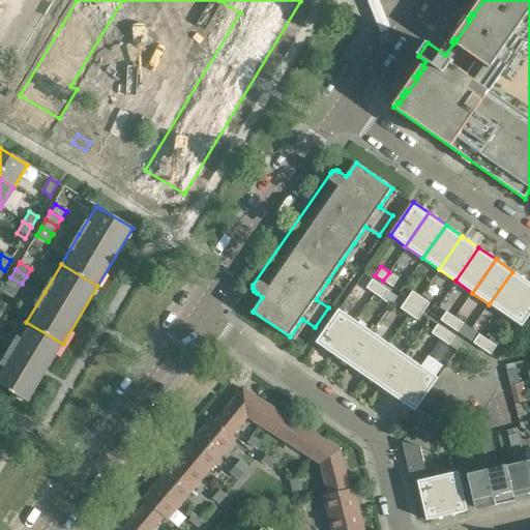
[(512,271),(489,304),(505,316),(528,282),(512,271)]
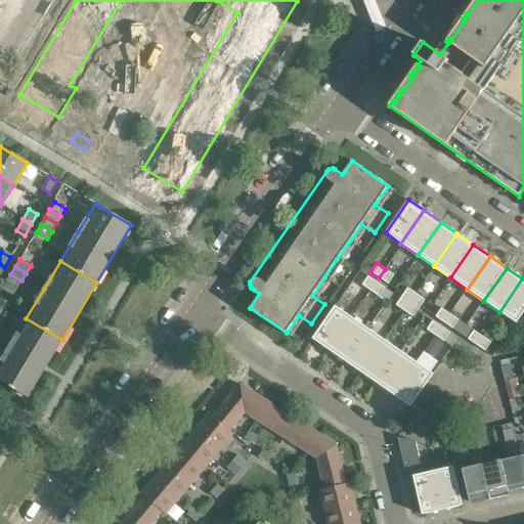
[(385,269),(379,277),(388,284),(393,275),(385,269)]
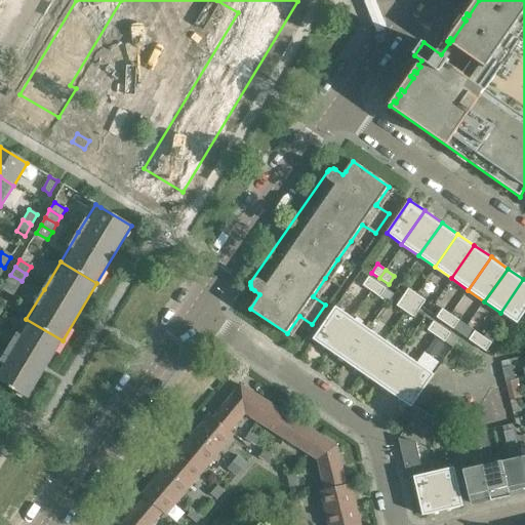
[(22,281),(10,275),(6,282),(17,288),(22,281)]
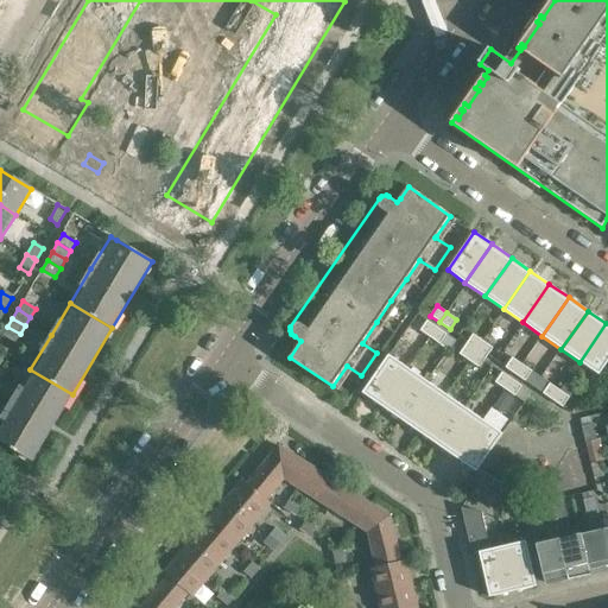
[(426,321),(419,330),(430,337),(437,328),(426,321)]
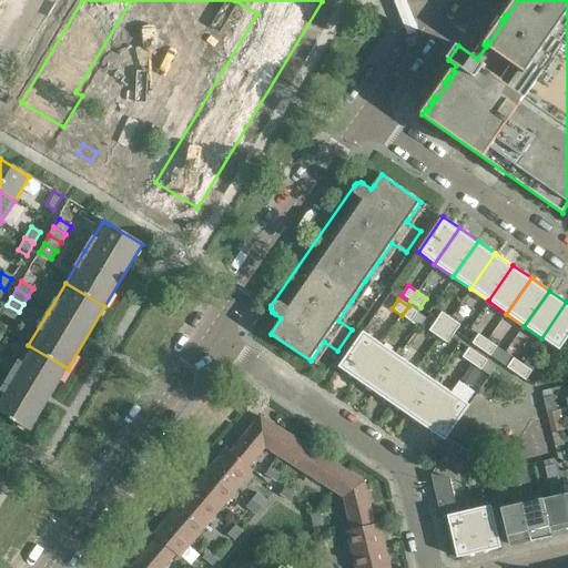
[(567,303),(566,302),(541,338),(559,351),(567,336),(567,303)]
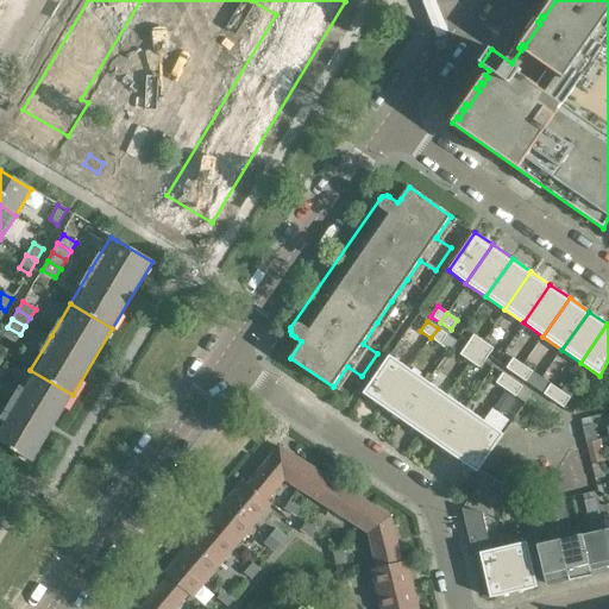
[(20,334),(7,327),(2,336),(14,343),(20,334)]
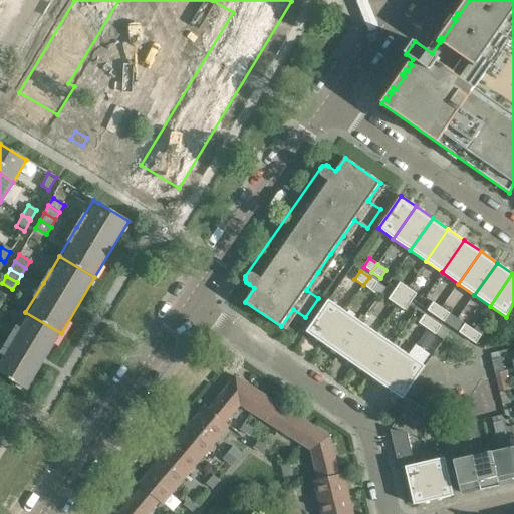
[(369,277),(363,285),(371,291),(377,283),(369,277)]
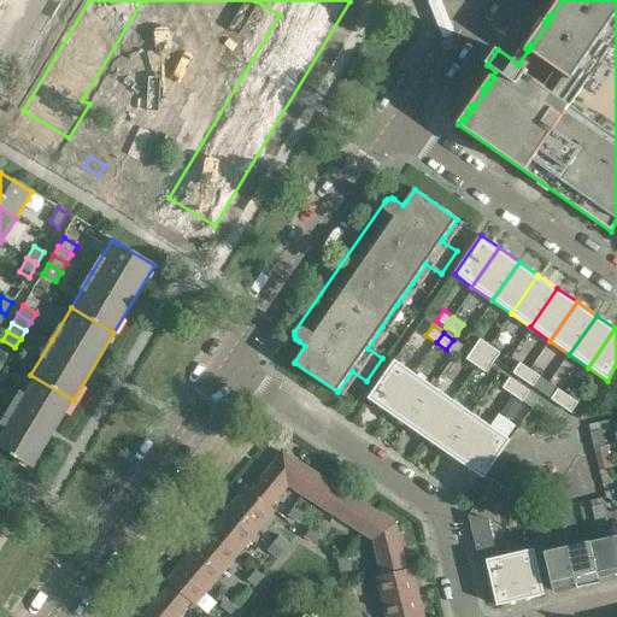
[(470,347),(480,354),(487,342),(477,335),(470,347)]
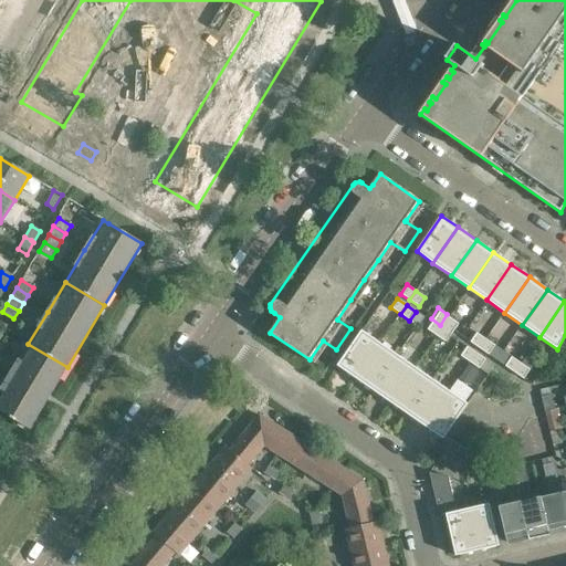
[(440,325),(448,331),(456,321),(447,314),(440,325)]
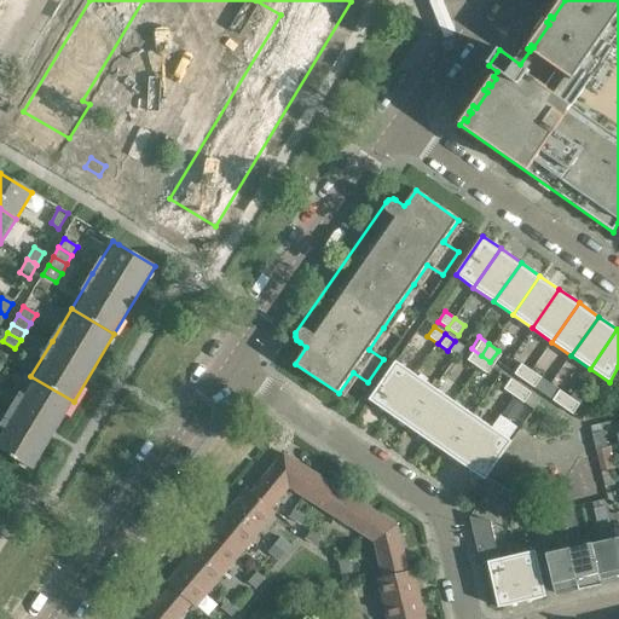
[(462,360),(473,368),(481,356),(472,348),(462,360)]
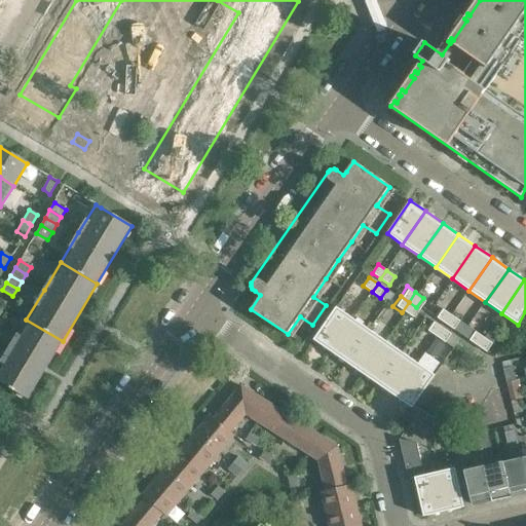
[(402,312),(410,318),(416,307),(409,302),(402,312)]
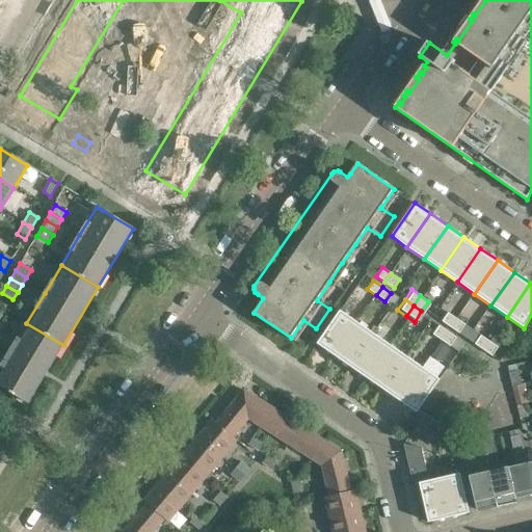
[(340,311),(317,344),(334,355),(356,322),(340,311)]
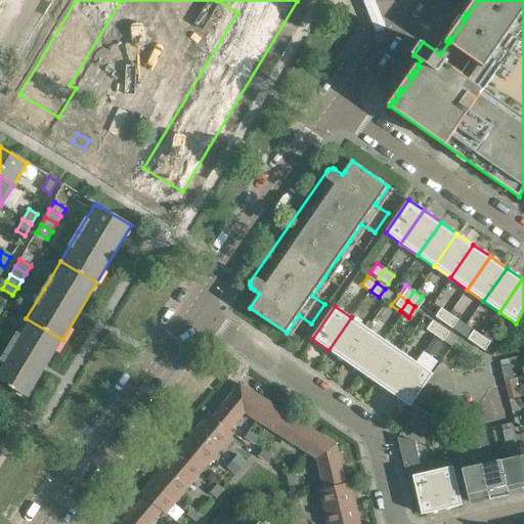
[(442,309),(436,318),(445,324),(450,315),(442,309)]
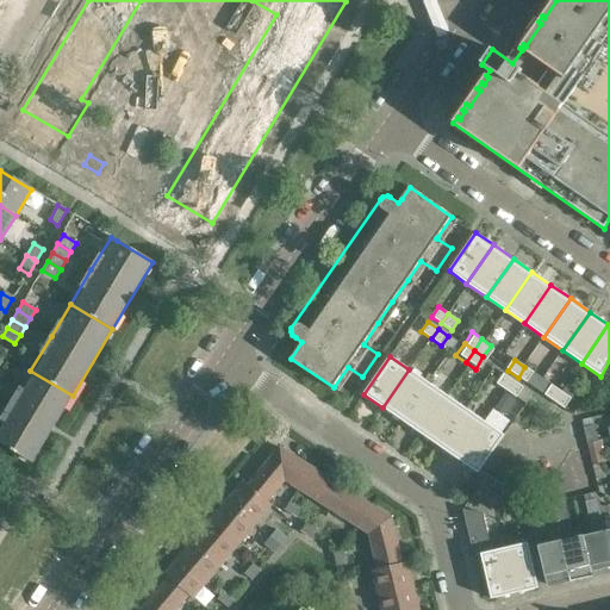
[(524,367),(518,378),(528,384),(535,374),(524,367)]
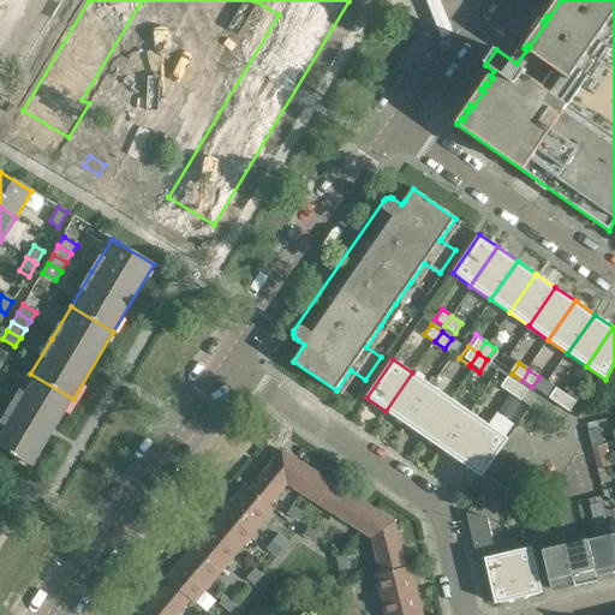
[(412,372),(386,411),(404,423),(431,384),(412,372)]
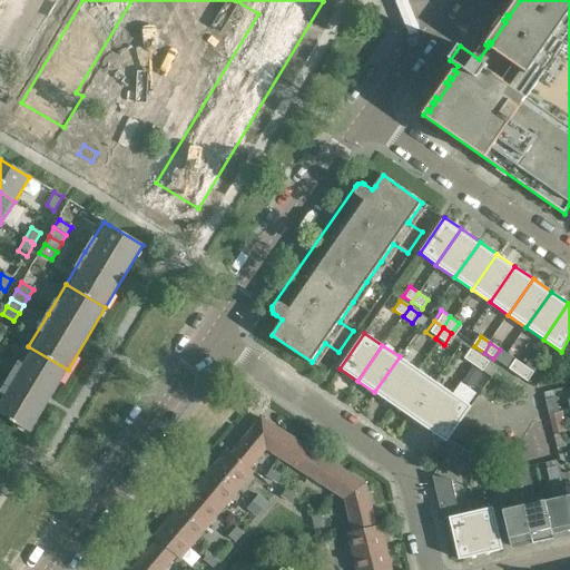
[(28,346),(9,377),(0,392),(0,414),(30,432),(68,370),(28,346)]
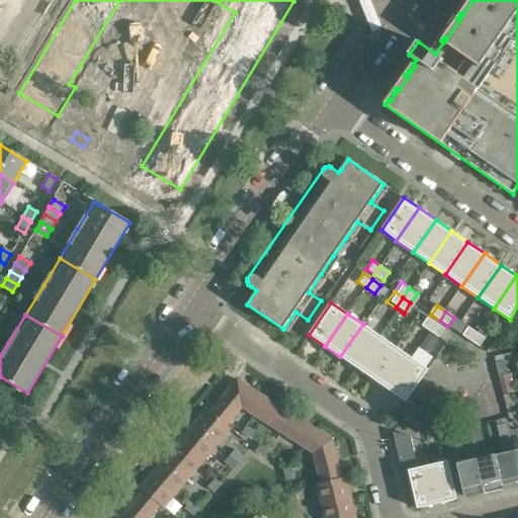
[(422,326),(430,332),(435,323),(427,317),(422,326)]
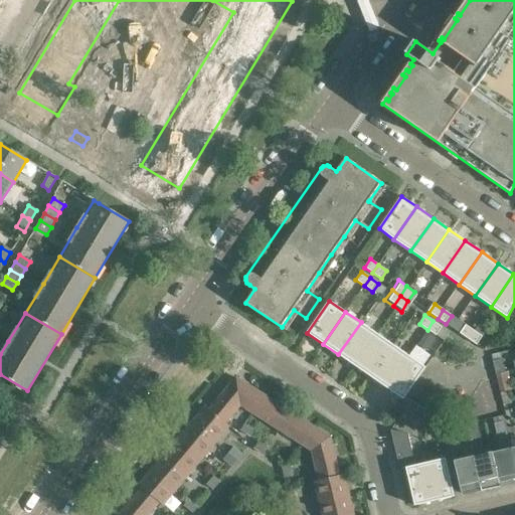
[(433,321),(427,330),(436,335),(442,327),(433,321)]
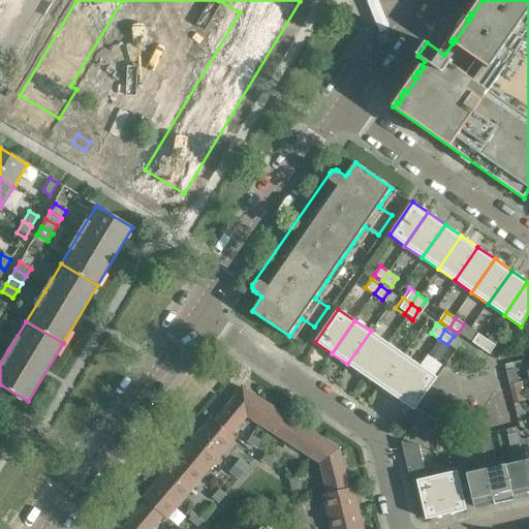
[(371,331),(347,364),(365,376),(387,343),(371,331)]
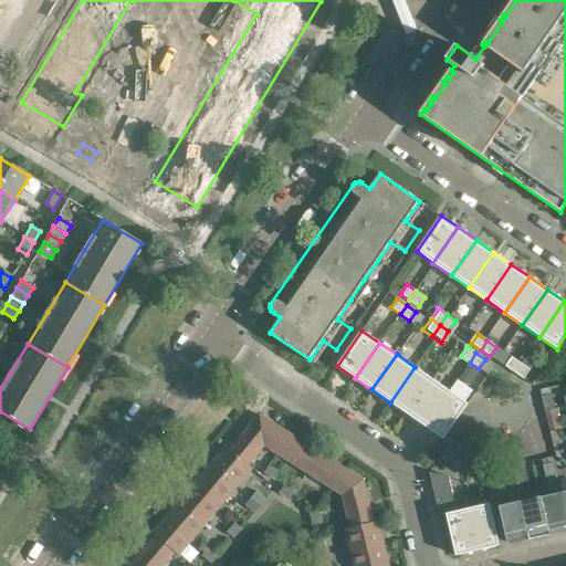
[(511,357),(505,366),(514,373),(521,363),(511,357)]
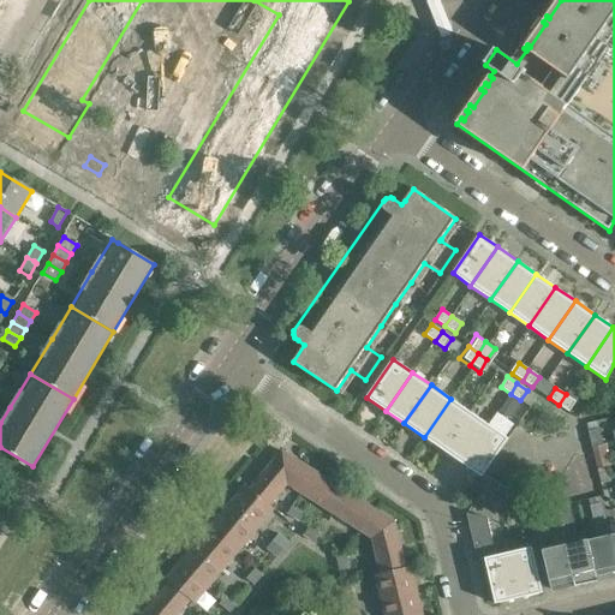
[(566,394),(559,405),(569,412),(574,404),(575,401),(567,395),(566,394)]
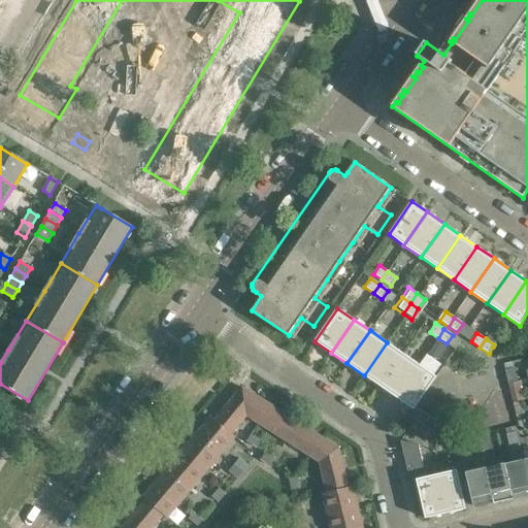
[(437,341),(429,354),(436,358),(444,347),(437,341)]
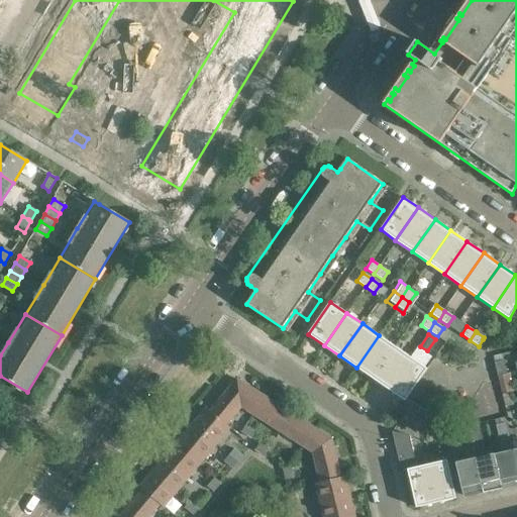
[(379,335),(356,368),(374,380),(396,347),(379,335)]
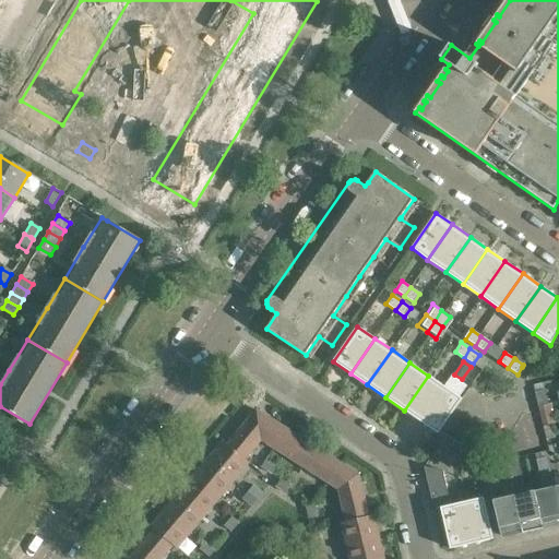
[(428,376),(404,411),(420,421),(444,387),(428,376)]
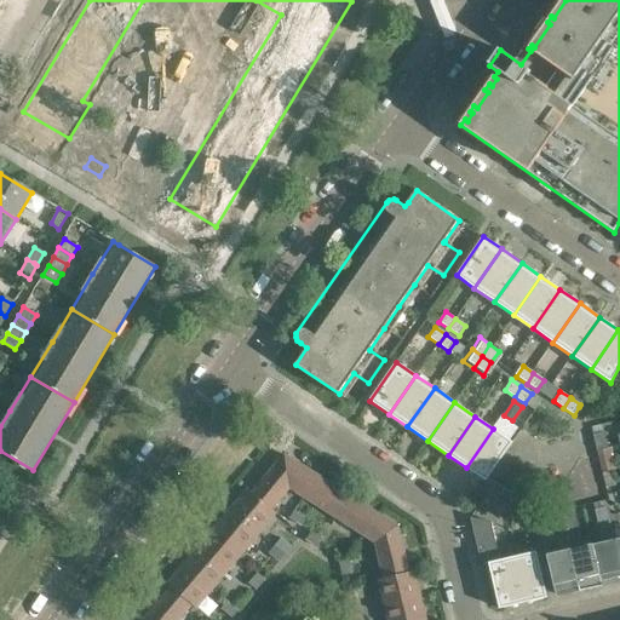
[(493,429),(466,468),(486,481),(512,442),(493,429)]
